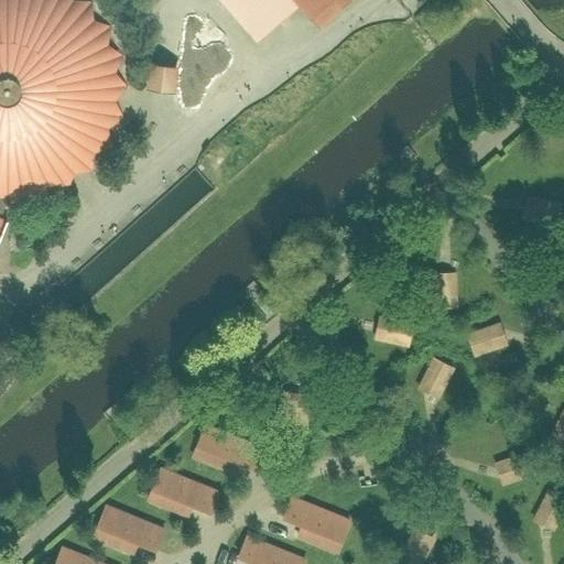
[(0,0),(0,202),(6,207),(17,198),(20,195),(36,203),(47,188),(65,191),(66,190),(73,174),(90,172),(91,170),(93,154),(110,148),(107,130),(117,122),(121,119),(115,101),(126,88),(115,74),(122,56),(108,46),(110,29),(94,21),(91,3),(83,2),(74,1),(73,0),(0,0)]
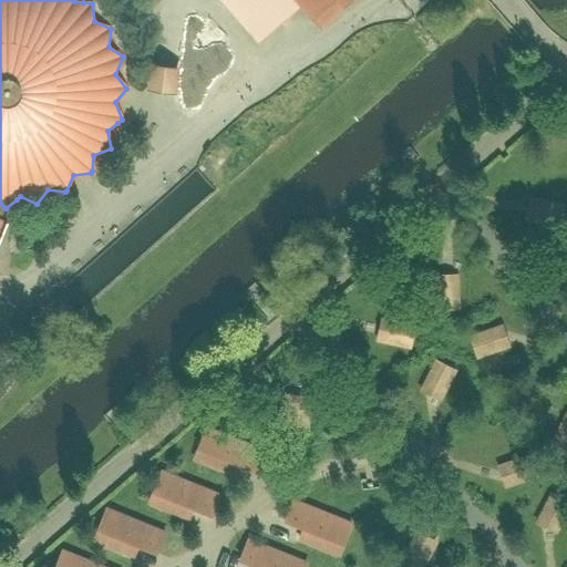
[(223,0),(233,11),(259,41),(301,4),(313,18),(320,27),(344,6),(339,0),(223,0)]
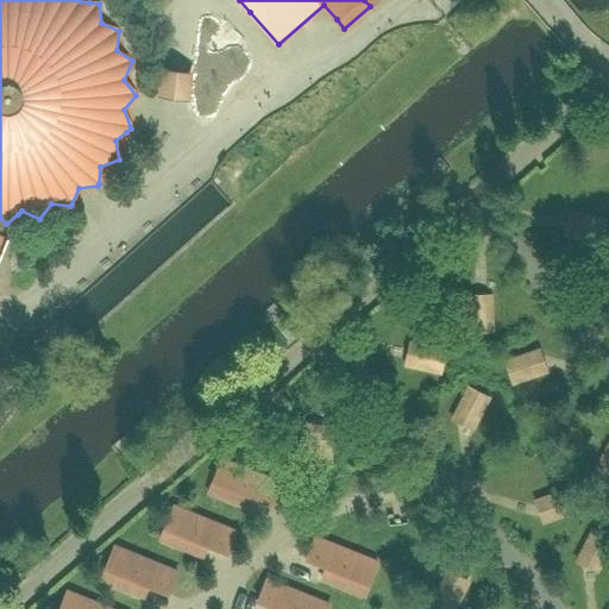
[(275,170),(412,11),(401,1),(264,161),(275,170)]
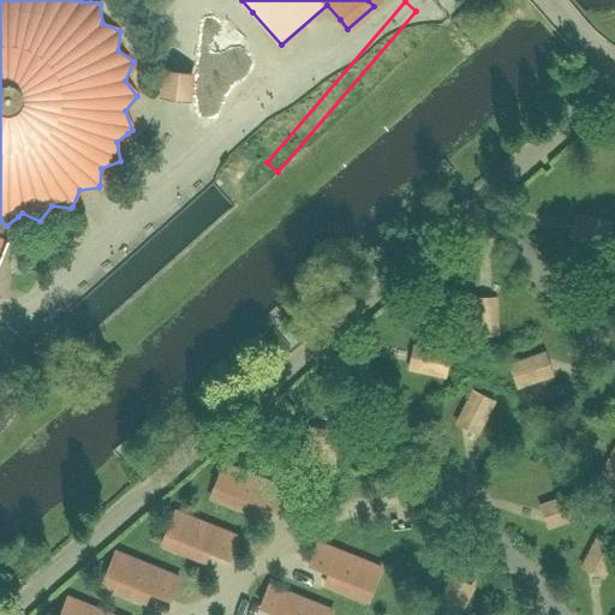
[(187,101),(191,75),(179,75),(163,72),(162,72),(160,93),(160,99),(177,100),(187,101)]
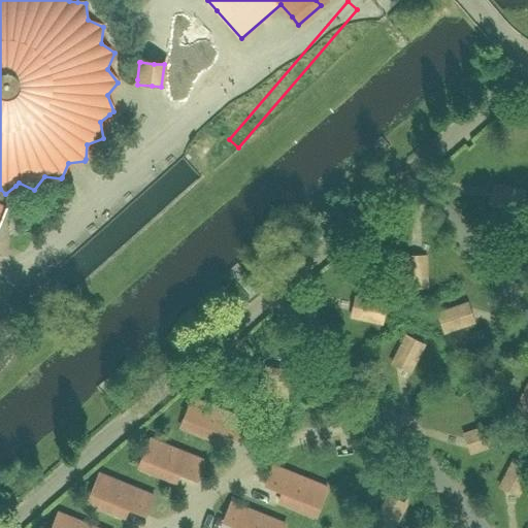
[(491,184),(489,200),(488,205),(520,211),(524,189),(491,184)]
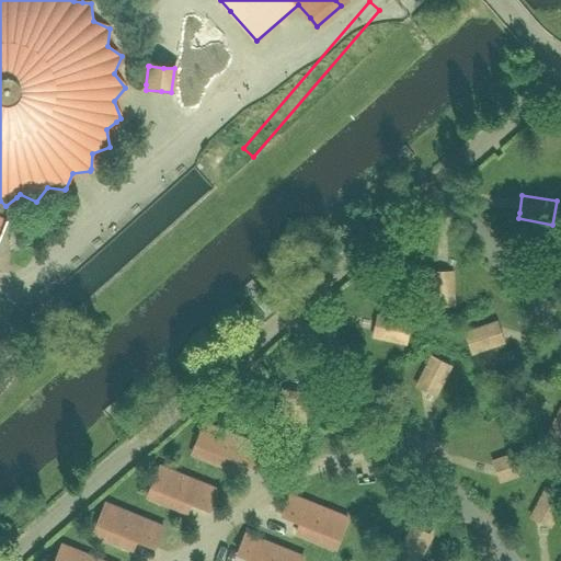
[(454,272),(446,272),(430,272),(428,307),(453,307),(454,272)]
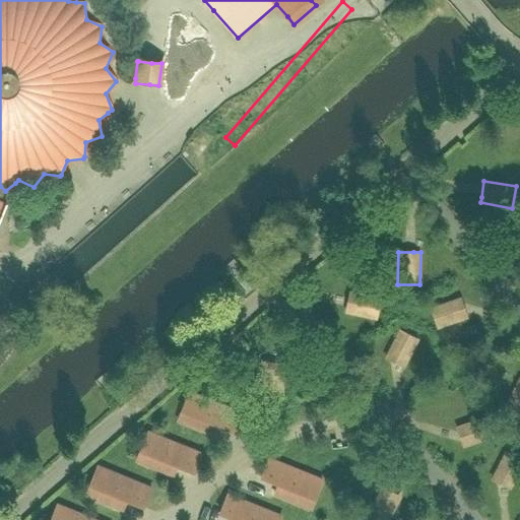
[(346,308),(345,314),(378,319),(381,298),(349,291),(348,298),(346,308)]
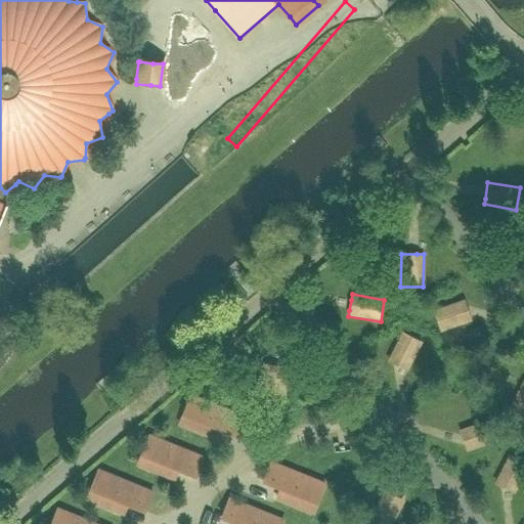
[(470,318),(464,302),(463,297),(431,308),(438,329),(470,318)]
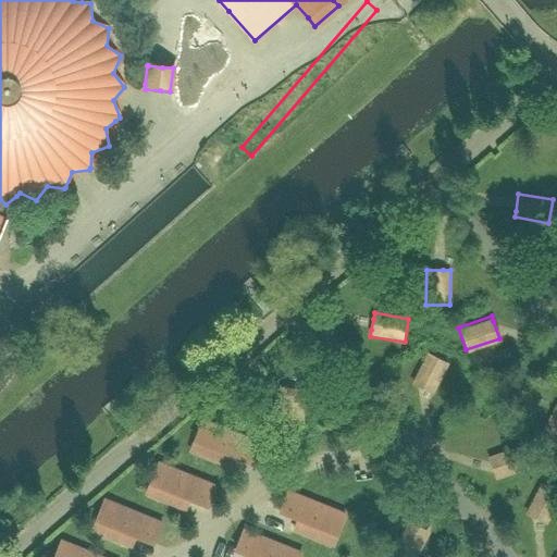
[(428,353),(412,384),(417,387),(426,392),(433,395),(448,363),(428,353)]
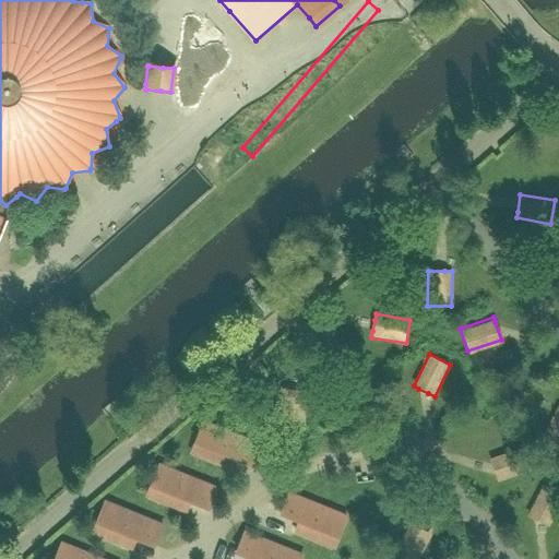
[(281,391),(281,426),(305,426),(305,391),(299,391),(288,391),(281,391)]
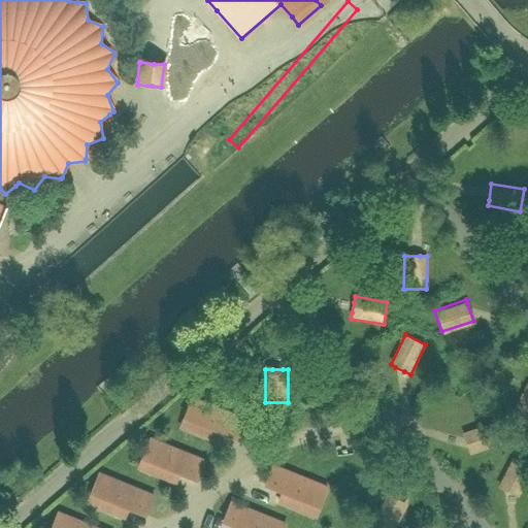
[(527,383),(525,382),(510,411),(527,420),(527,383)]
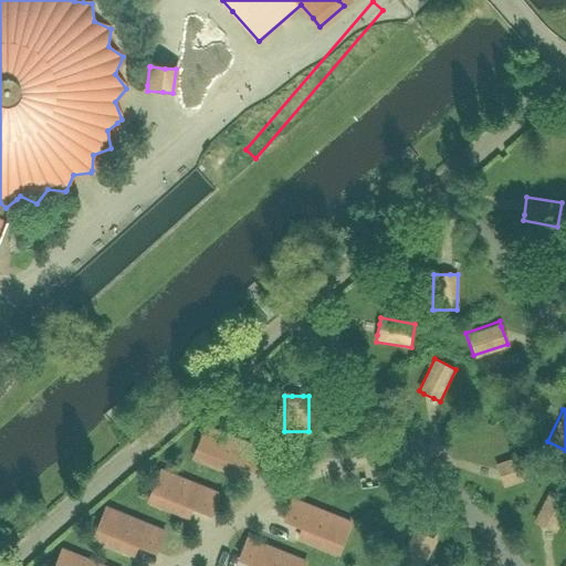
[(255,469),(263,450),(206,427),(198,447),(255,469)]
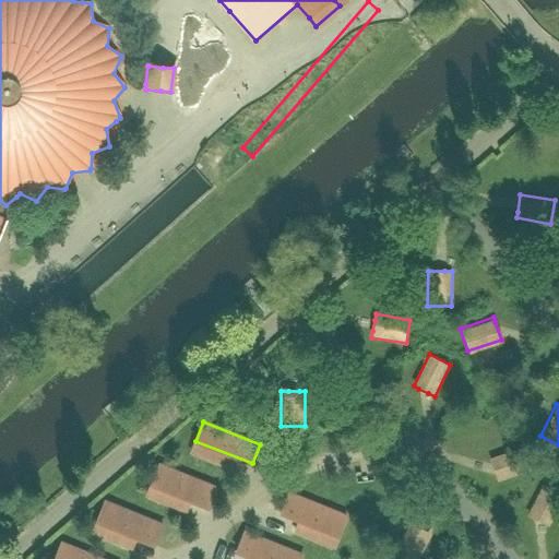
[(486,459),(492,477),(494,482),(527,470),(520,448),(486,459)]
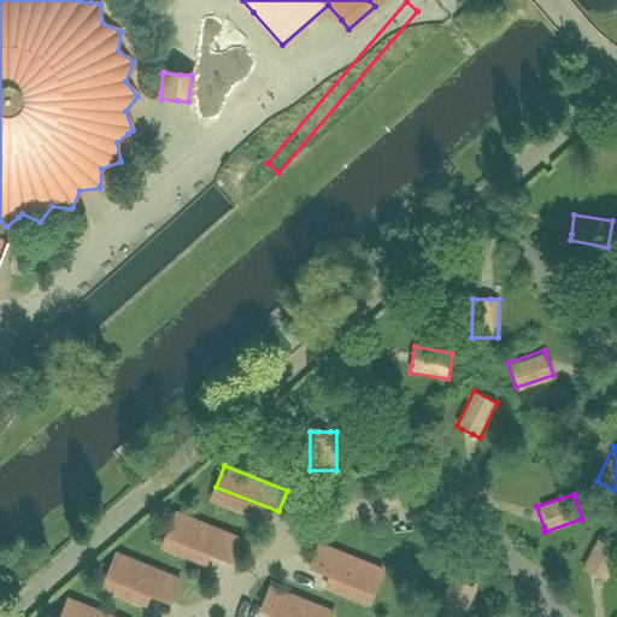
[(230,559),(239,539),(175,513),(166,535),(230,559)]
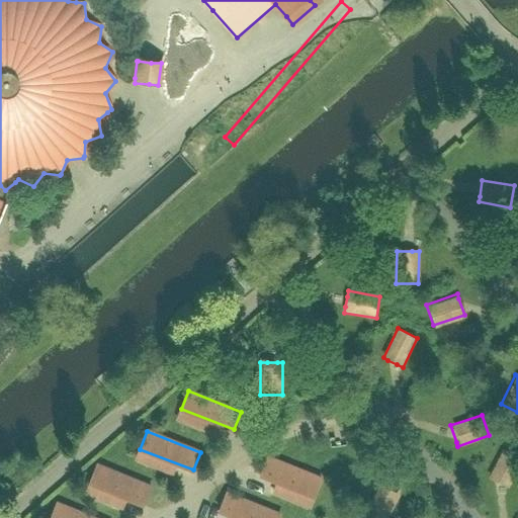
[(485,478),(491,481),(505,488),(517,461),(517,457),(500,448),(485,478)]
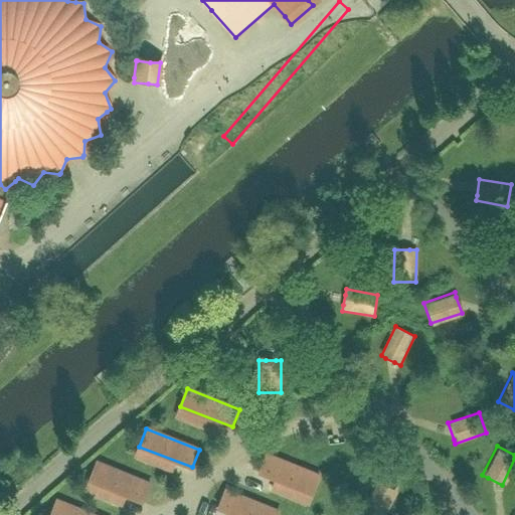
[(311,493),(318,475),(266,455),(259,472),(311,493)]
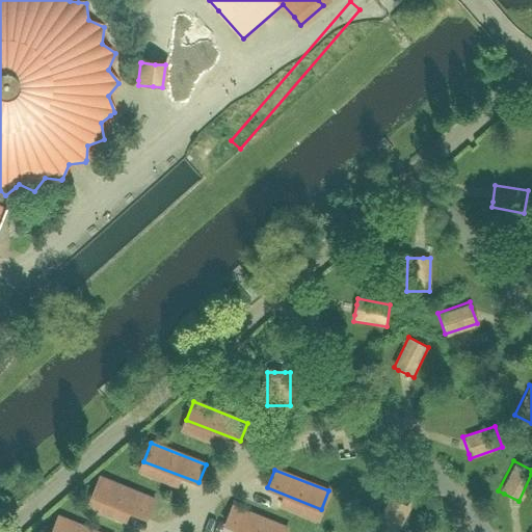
[(147,517),(154,499),(99,477),(91,496),(147,517)]
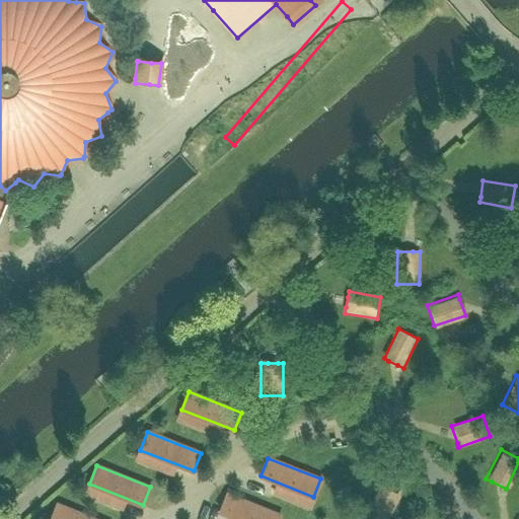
[(380,486),(366,515),(374,518),(388,518),(400,496),(393,492),(386,489),(380,486)]
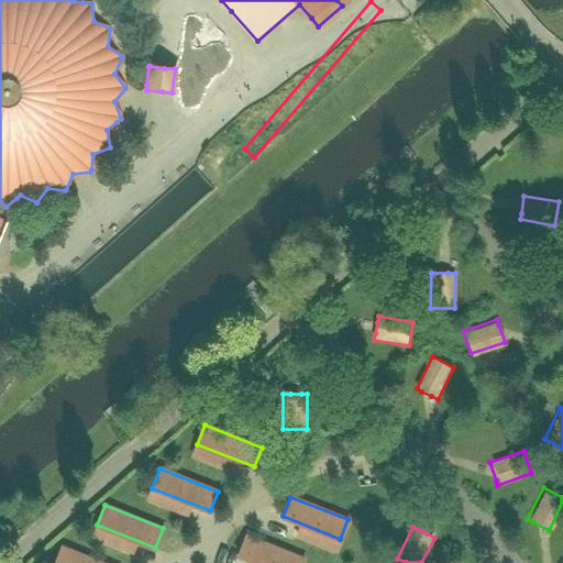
[(258,562),(301,562),(304,559),(246,536),(239,555),(258,562)]
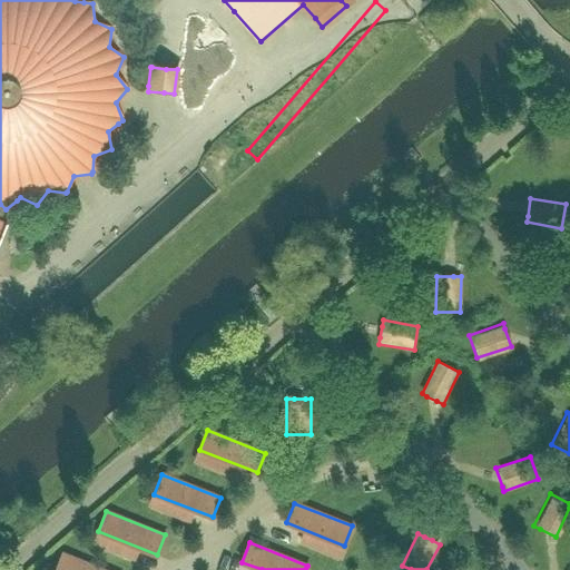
[(102,569),(62,554),(56,569),(102,569)]
